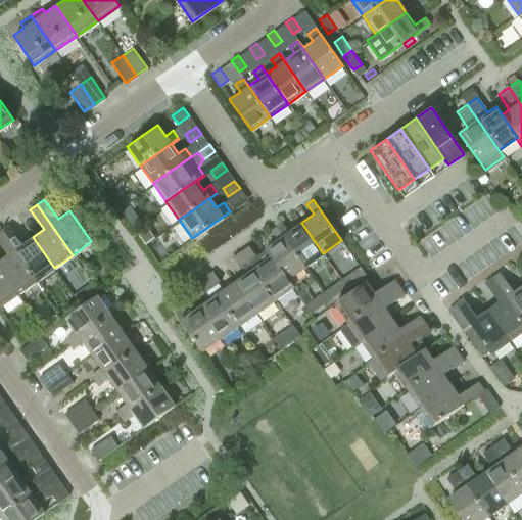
[(282,222),(276,226),(304,266),(323,253),(301,223),(289,232),(282,222)]
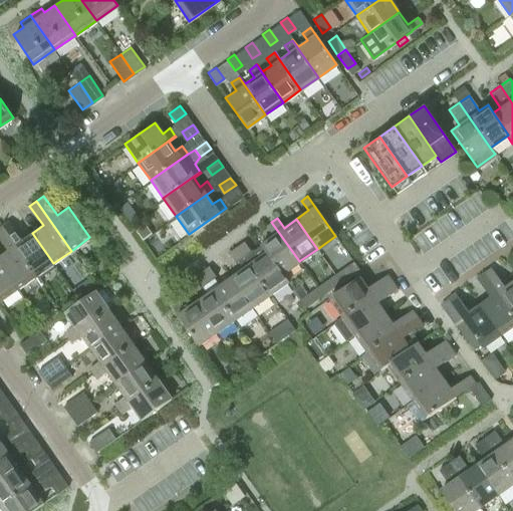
[(35,275),(53,263),(32,233),(21,240),(7,221),(0,225),(35,275)]
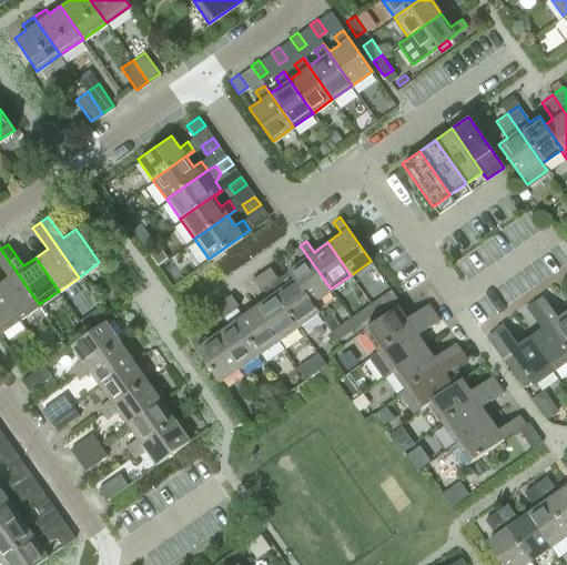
[(287,270),(293,279),(294,279),(312,303),(312,302),(331,289),(300,245),(294,249),(302,260),(287,270)]
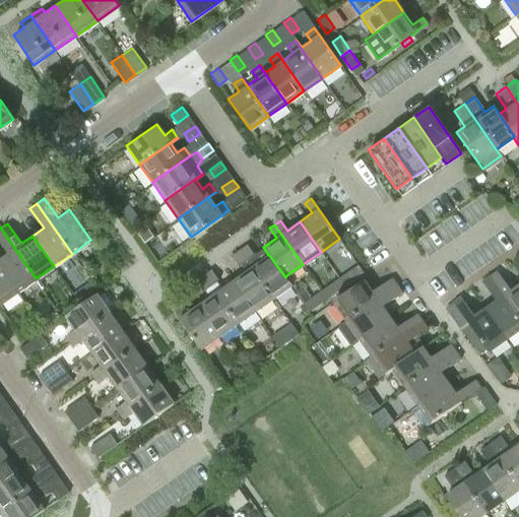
[(0,265),(17,292),(36,278),(0,228),(0,242),(7,253),(0,257),(0,265)]
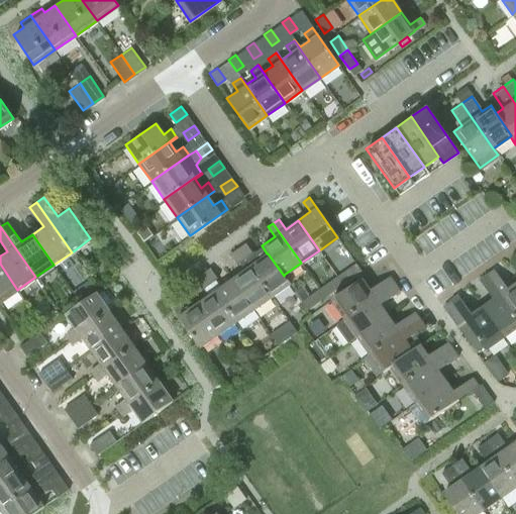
[(290,283),(284,275),(284,276),(268,253),(267,253),(262,245),(253,251),(250,249),(245,242),(237,247),(271,296),(290,283)]
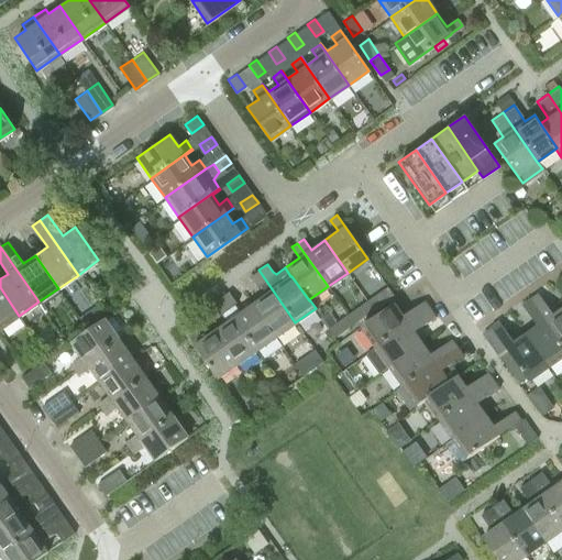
[(266,294),(253,303),(276,336),(295,322),(259,270),(250,276),(257,287),(261,285),(266,294)]
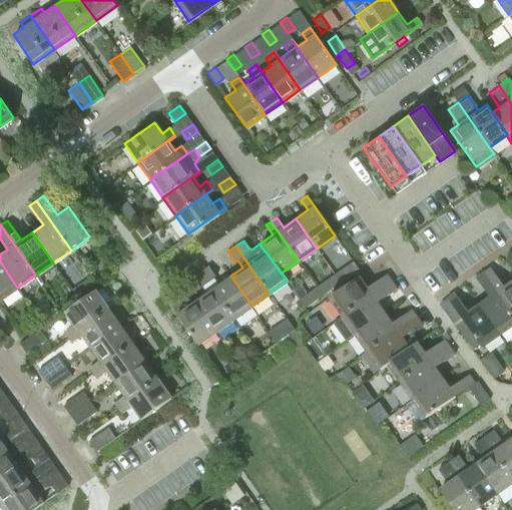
[(0,299),(17,288),(0,262),(0,299)]
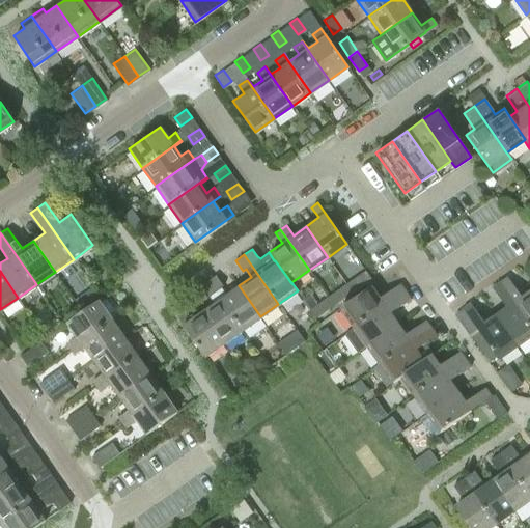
[(360,273),(345,282),(352,290),(365,280),(360,273)]
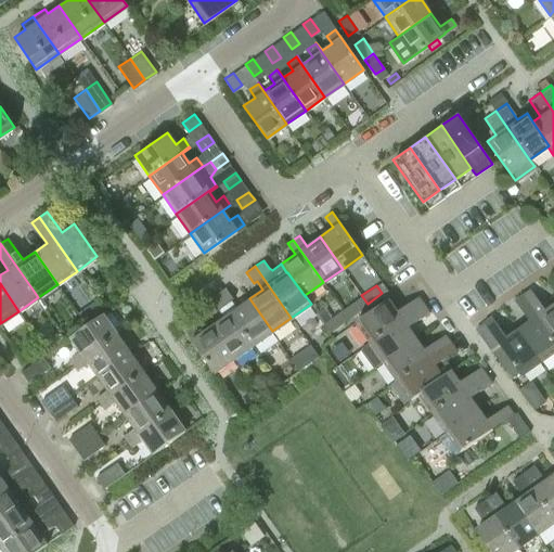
[(253,345),(272,331),(249,298),(235,308),(230,299),(232,297),(224,287),(217,293),(253,345)]
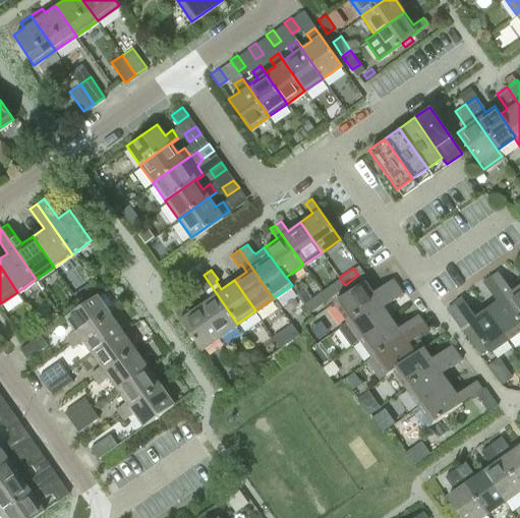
[(497,271),(489,276),(519,319),(519,284),(511,291),(497,271)]
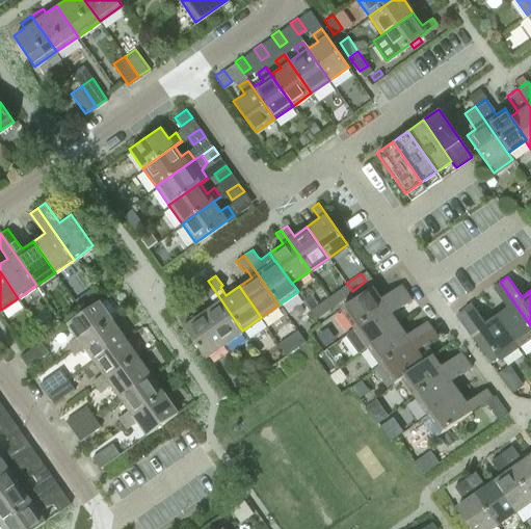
[(223,343),(242,331),(208,281),(200,287),(207,296),(209,295),(215,303),(202,312),(223,343)]
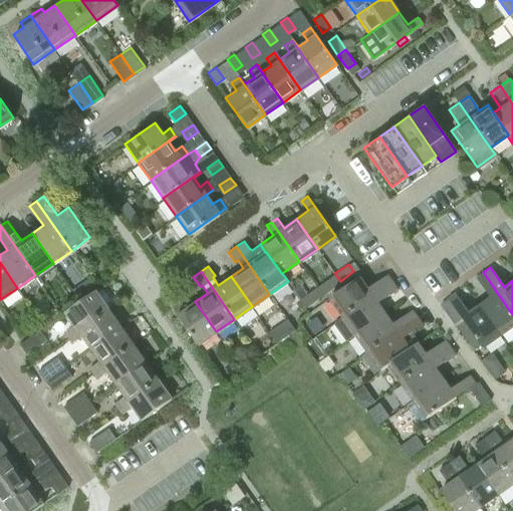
[(512,324),(512,314),(483,272),(476,277),(490,296),(479,304),(500,334),(512,324)]
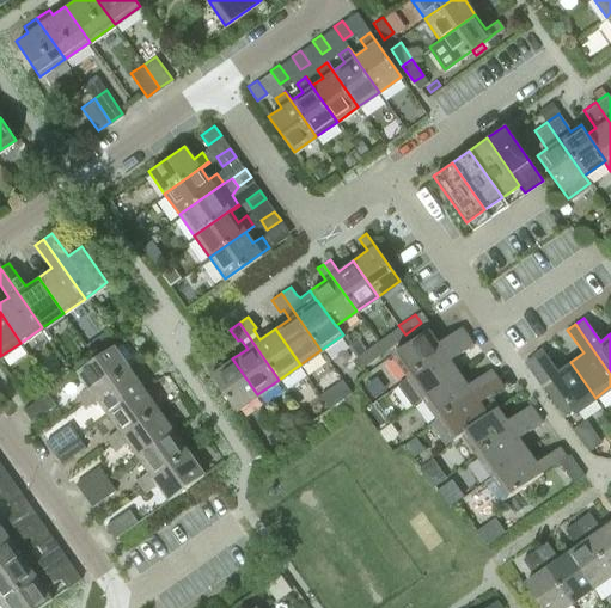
[(389,347),(405,335),(398,325),(382,337),(389,347)]
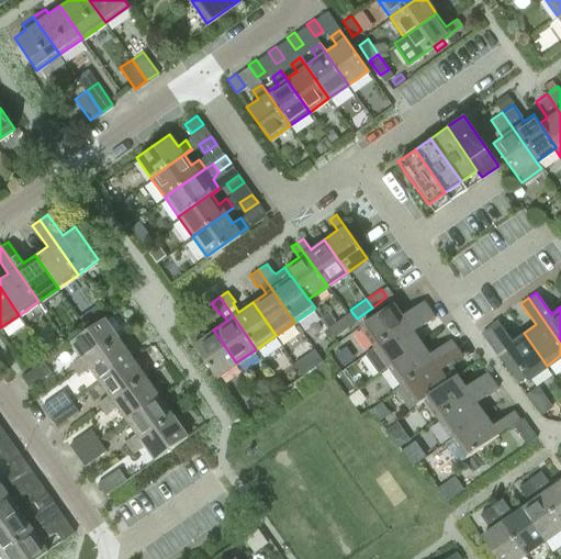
[(373,345),(428,308),(423,299),(401,314),(392,302),(359,325),(373,345)]
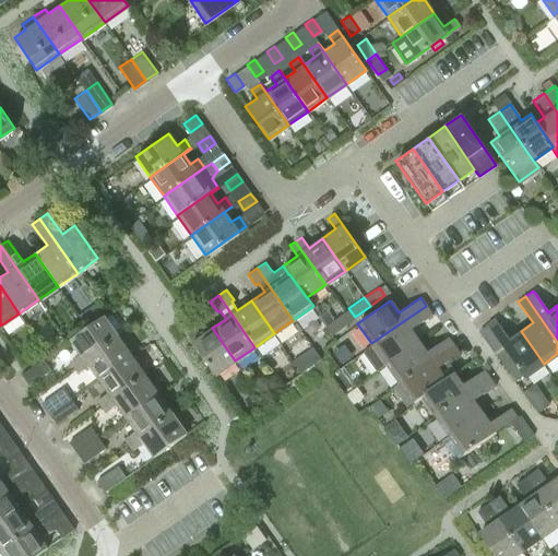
[(426,306),(371,343),(363,350),(376,369),(386,363),(418,340),(410,329),(431,314),(426,306)]
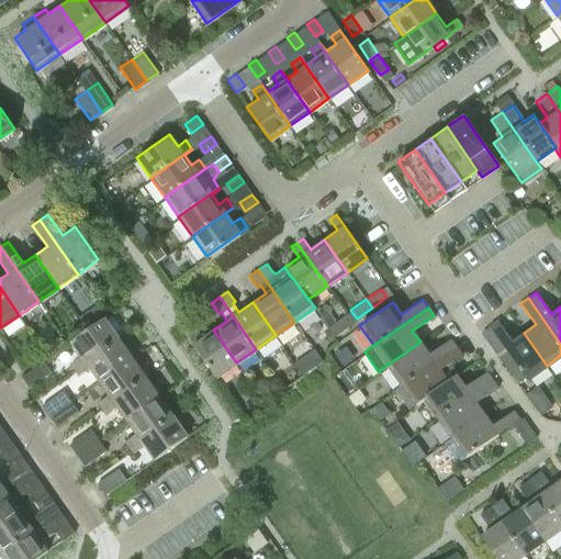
[(327,326),(333,335),(347,325),(341,316),(327,326)]
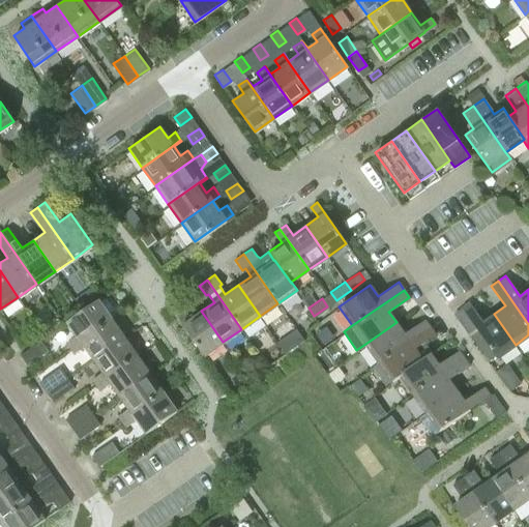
[(69,347),(111,318),(97,299),(66,321),(76,334),(65,342),(69,347)]
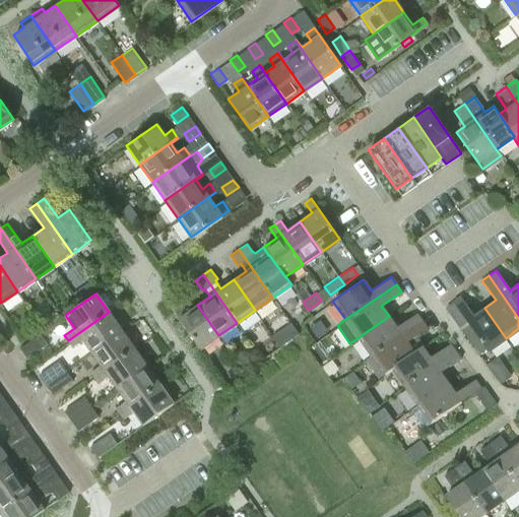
[(200,348),(218,335),(197,305),(185,314),(179,306),(182,304),(175,294),(167,300),(179,318),(200,348)]
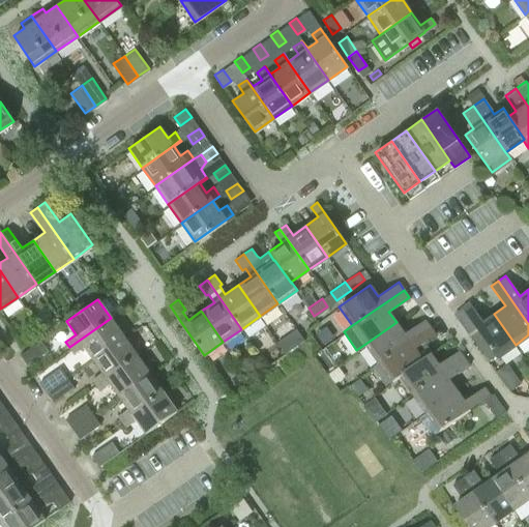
[(516,345),(494,314),(486,320),(481,313),(477,313),(469,301),(461,306),(475,327),(494,354),(497,358),(516,345)]
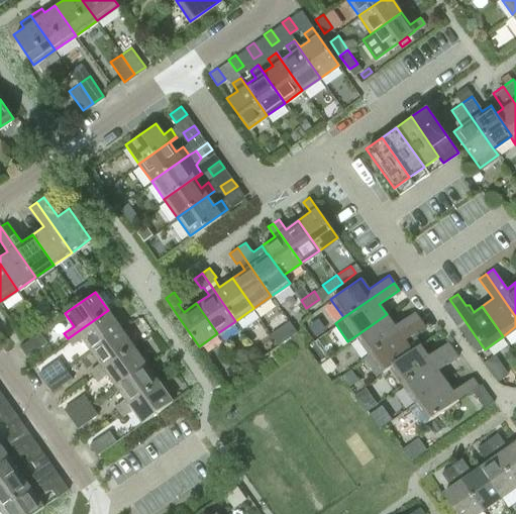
[(82,336),(90,349),(120,328),(108,310),(68,338),(72,343),(82,336)]
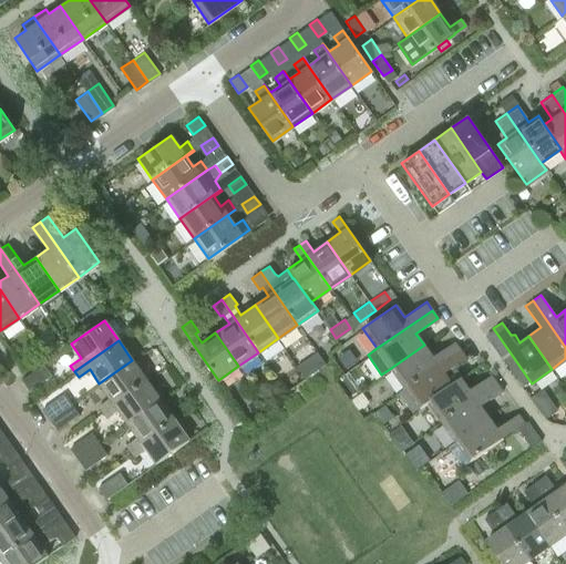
[(424,345),(391,368),(404,388),(460,349),(454,341),(432,357),(424,345)]
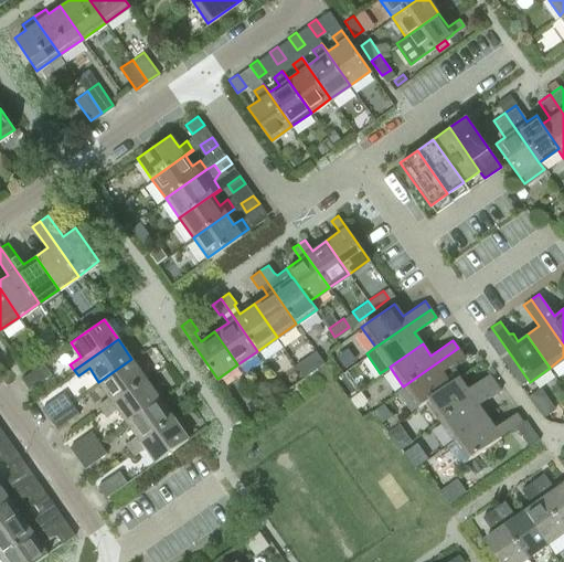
[(458,348),(403,386),(417,406),(426,401),(425,400),(450,383),(449,382),(458,375),(450,364),(464,356),(458,348)]
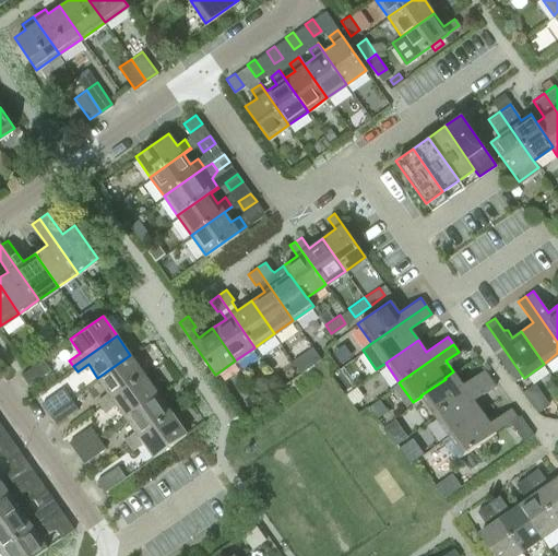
[(501,345),(493,352),(494,353),(512,380),(521,374),(501,345)]
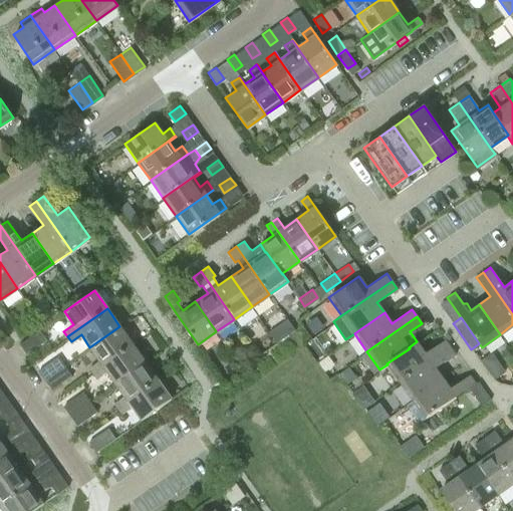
[(88,366),(92,371),(133,343),(119,326),(89,347),(98,359),(88,366)]
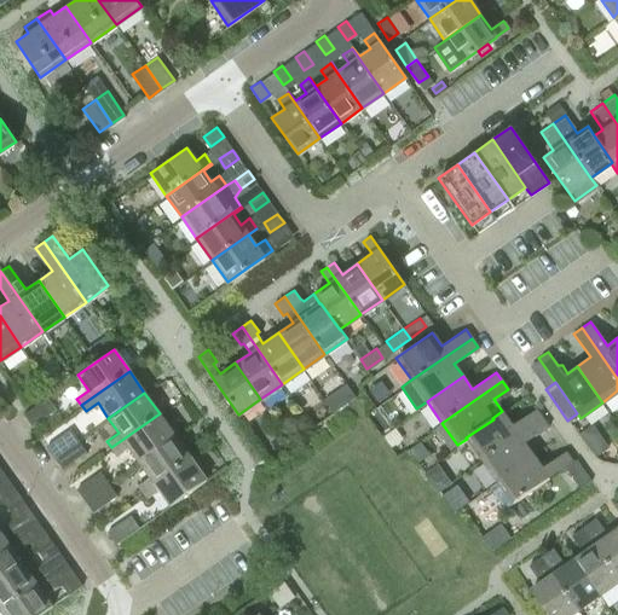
[(55,407),(47,396),(23,412),(32,424),(55,407)]
